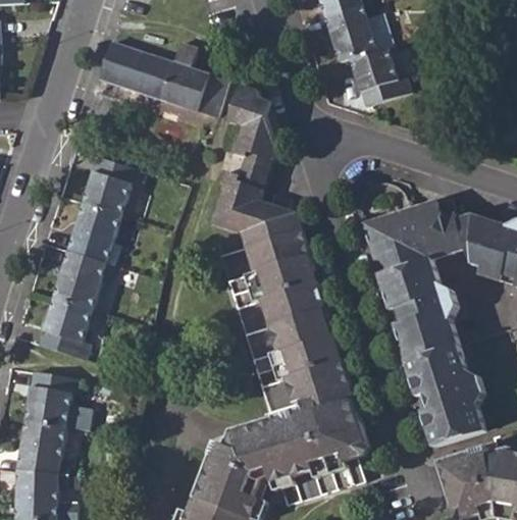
[(319,0),(324,16),(370,2),(377,0),(319,0)]
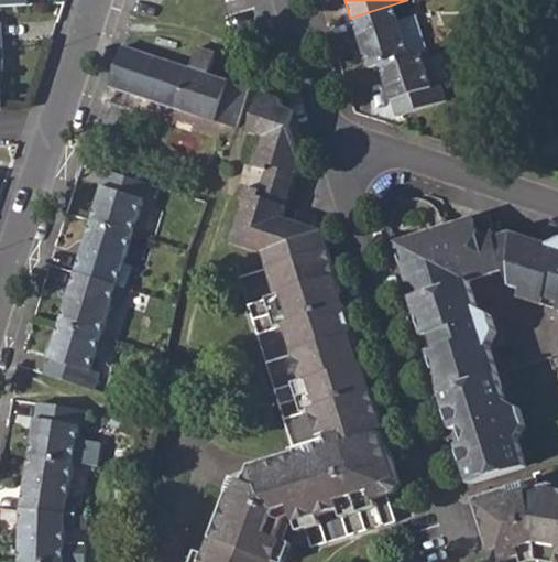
[(405,21),(400,2),(350,18),(367,69),(380,66),(406,58),(396,23),(405,21)]
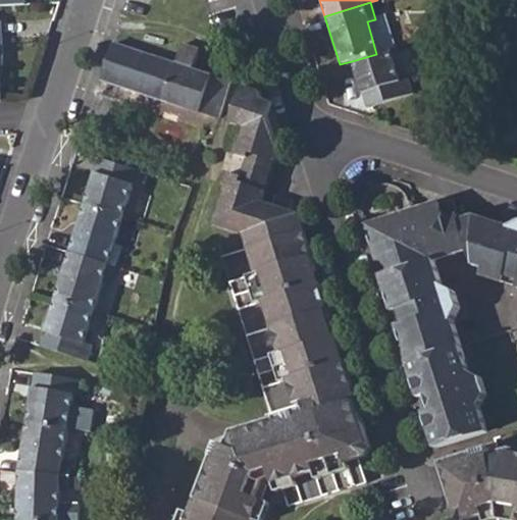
[(390,50),(393,49),(382,16),(375,19),(367,21),(376,54),(390,50)]
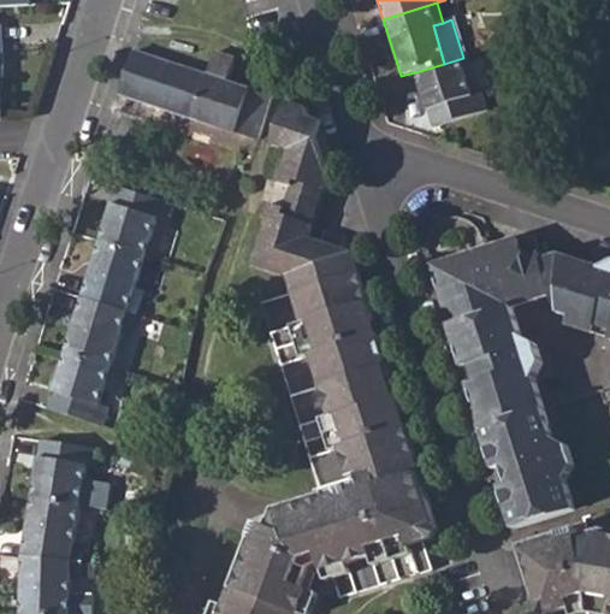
[(113,94),(250,137),(264,94),(220,80),(226,57),(209,52),(202,74),(128,51),(113,94)]
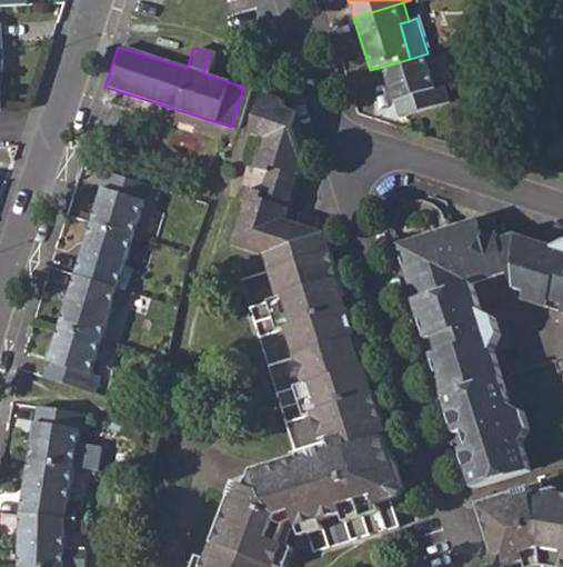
[(434,89),(424,55),(410,59),(383,67),(399,119),(450,103),(444,86),(434,89)]
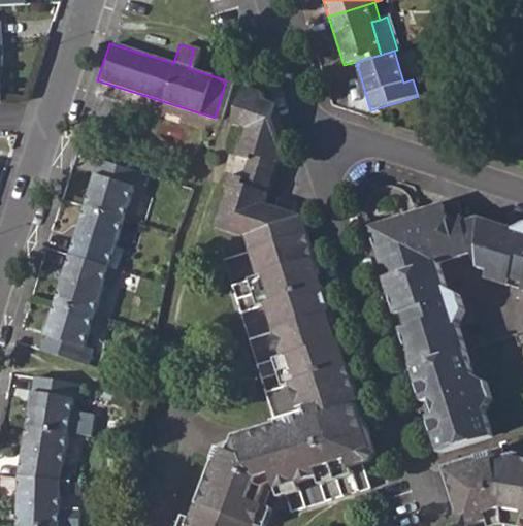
[(267,121),(268,119),(258,116),(262,102),(259,92),(242,87),(230,123),(244,128),(239,145),(238,145),(225,184),(228,186),(218,217),(215,225),(244,234),(249,249),(220,257),(270,416),(305,404),(307,411),(231,435),(226,451),(217,448),(191,520),(184,517),(181,525),(261,525),(259,525),(271,486),(285,483),(293,508),(369,484),(362,457),(367,456),(370,449),(297,217),(261,204),(278,153),(267,121)]
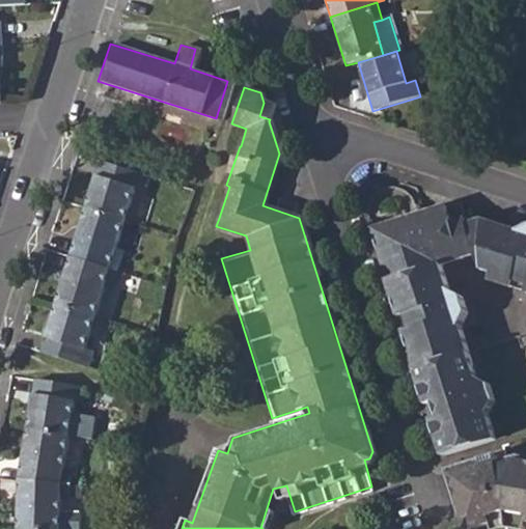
[(274,107),(264,103),(259,116),(270,119),(274,107)]
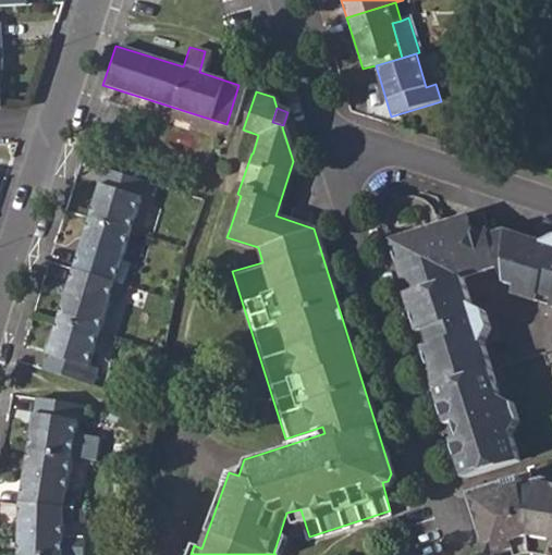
[(102,165),(87,217),(129,229),(138,195),(145,198),(150,182),(102,165)]
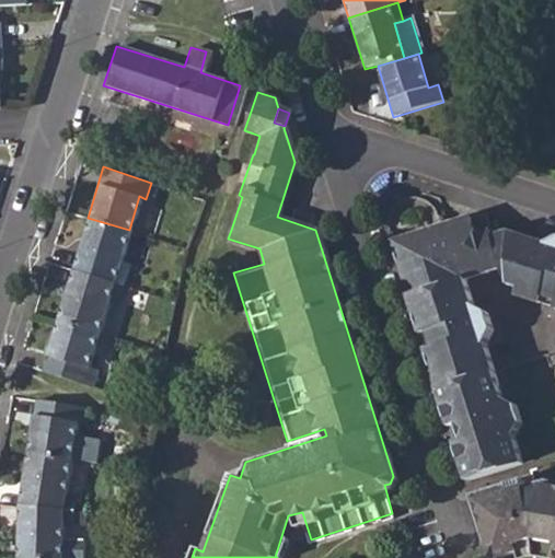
[(496,391),(487,364),(478,337),(486,323),(482,305),(467,299),(460,275),(496,265),(501,280),(512,283),(511,289),(554,303),(554,234),(551,233),(539,240),(503,228),(487,232),(485,227),(471,231),(465,214),(390,239),(463,477),(518,460),(508,429),(516,416),(510,397),(496,391)]
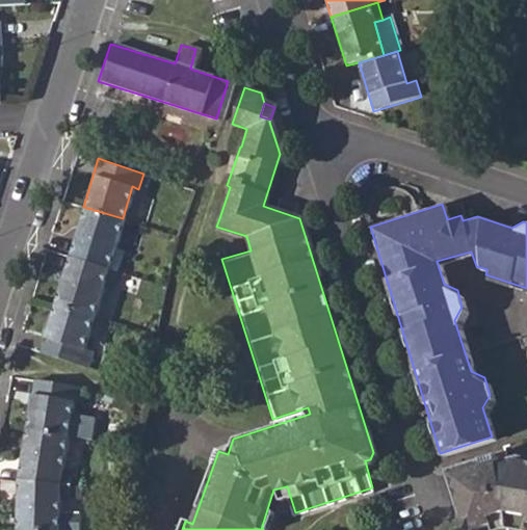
[(83,207),(68,255),(114,268),(120,250),(113,248),(123,218),(83,207)]
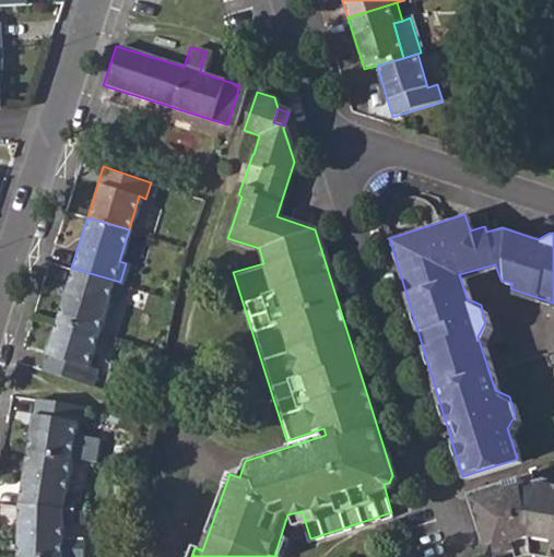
[(553,333),(553,303),(510,288),(511,283),(501,280),(495,264),(459,274),(467,298),(481,305),(485,322),(478,336),(486,364),(550,345),(553,333)]
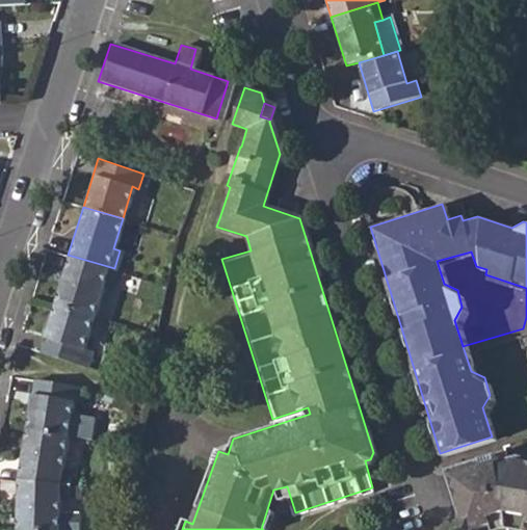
[(68,255),(53,302),(93,315),(103,282),(109,285),(114,268),(68,255)]
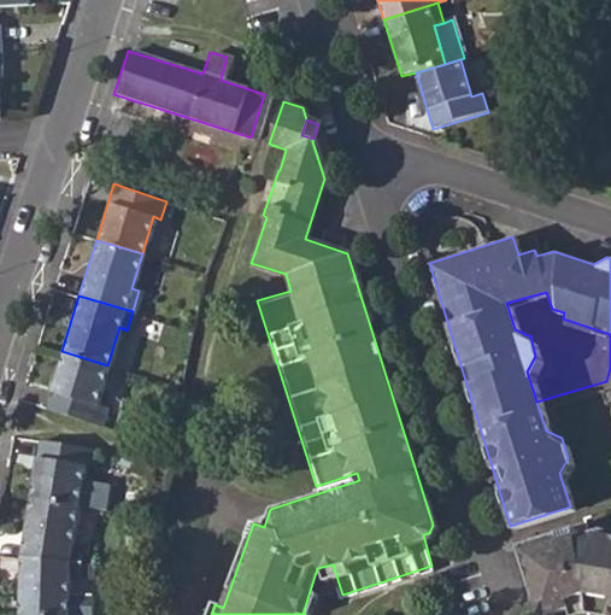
[(97,402),(107,365),(62,351),(45,408),(100,423),(105,404),(97,402)]
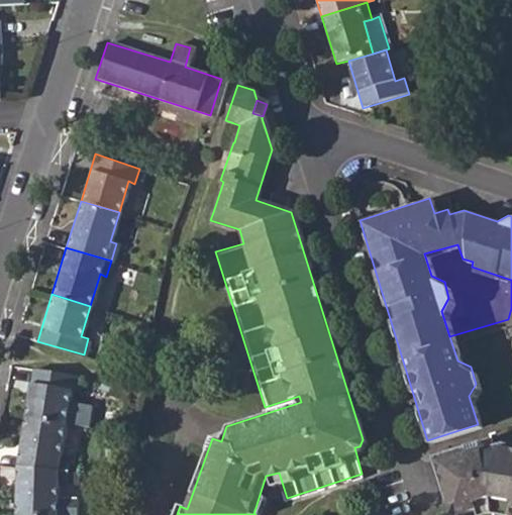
[(31,369),(23,417),(64,423),(69,392),(76,393),(79,377),(31,369)]
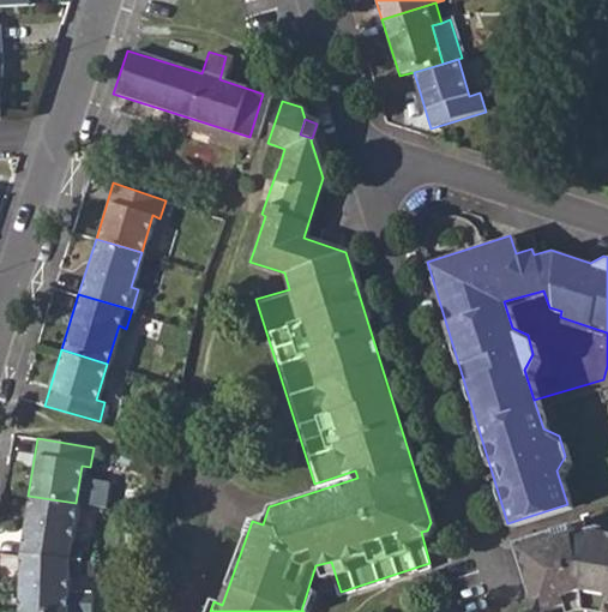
[(28,496),(18,553),(74,558),(77,539),(70,538),(76,503),(28,496)]
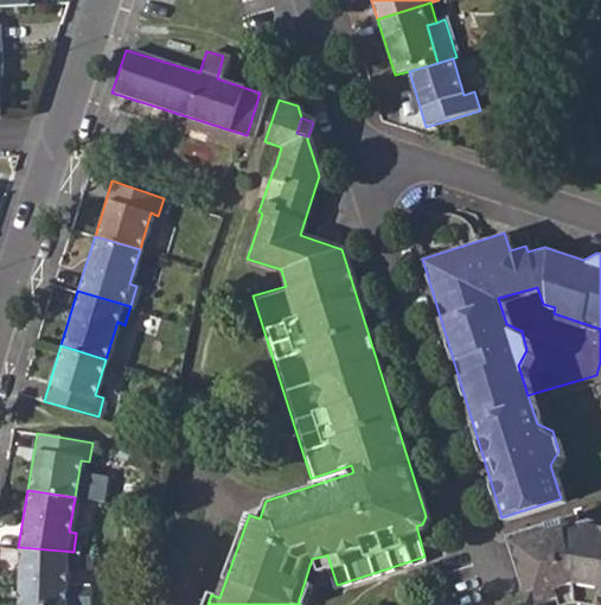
[(600,604),(600,517),(587,515),(564,522),(560,514),(506,530),(526,594),(536,600),(539,598),(541,604),(600,604)]
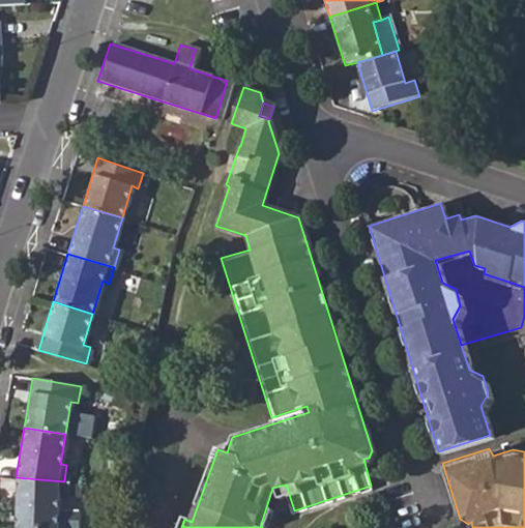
[(16,477),(15,527),(56,527),(57,497),(64,497),(64,481),(16,477)]
